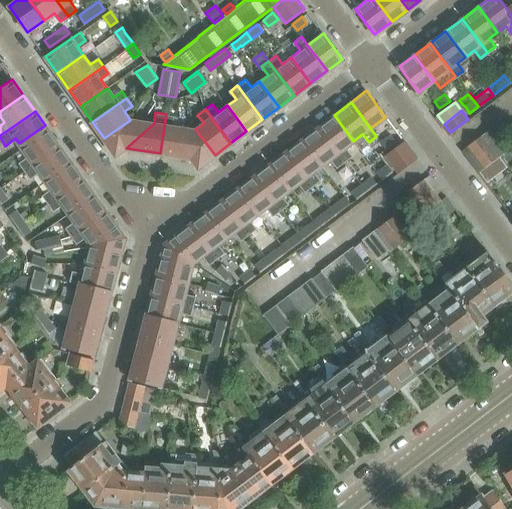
[(173,127),(174,115),(166,114),(160,153),(191,158),(173,127)]
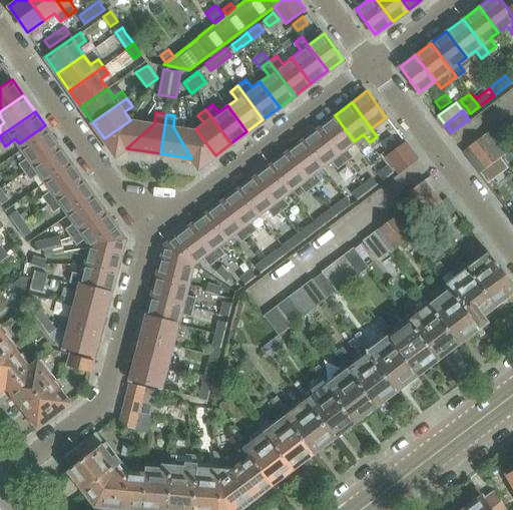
[(346,147),(354,141),(335,115),(319,127),(345,161),(352,155),(346,147)]
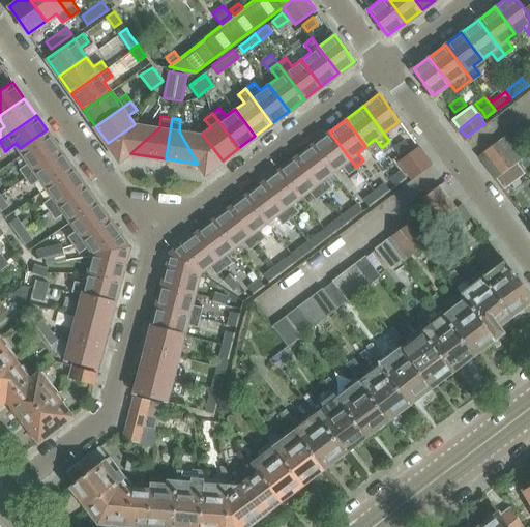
[(159,127),(148,126),(135,124),(108,143),(120,160),(130,153),(159,127)]
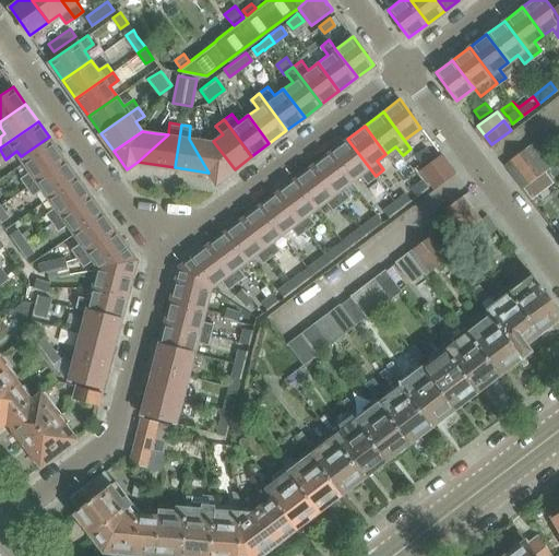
[(22,180),(60,153),(49,137),(21,156),(31,169),(20,177),(22,180)]
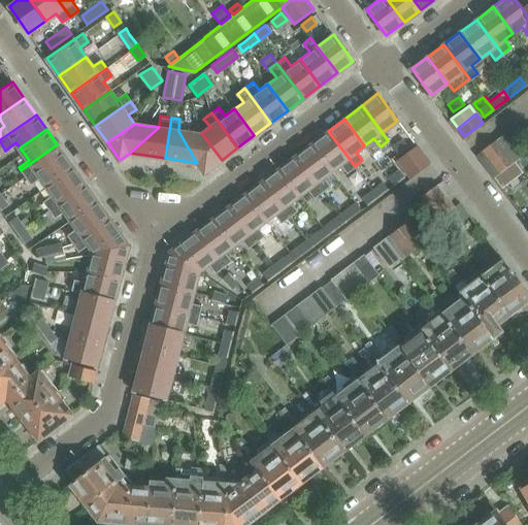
[(200,134),(188,132),(178,131),(197,163),(204,172),(222,160),(201,133),(200,134)]
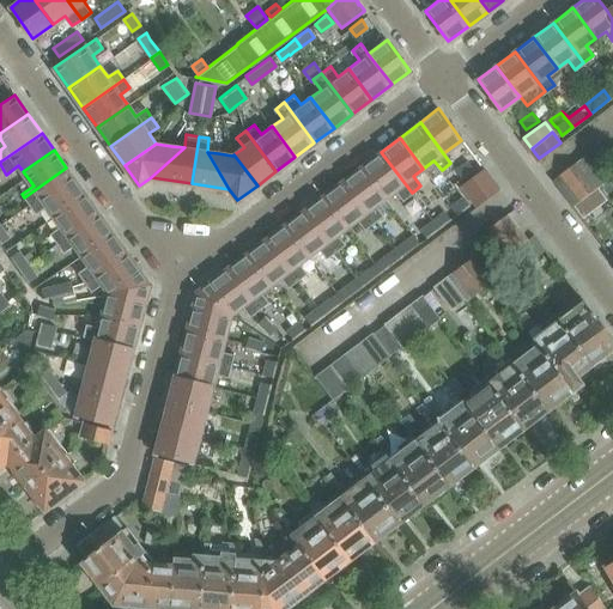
[(404,199),(412,193),(381,152),(362,166),(386,198),(395,189),(404,199)]
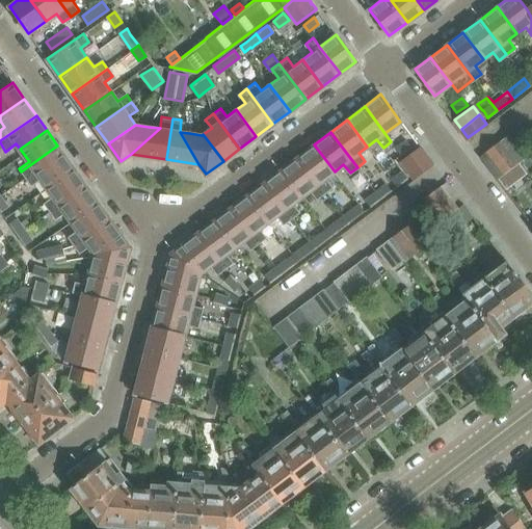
[(515,146),(507,135),(507,134),(479,155),(488,166),(515,146)]
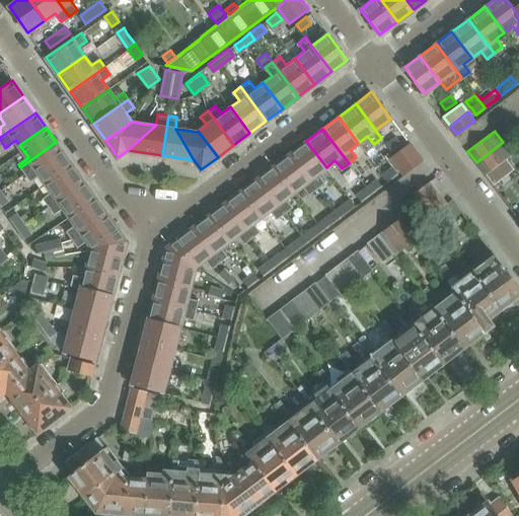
[(391,151),(401,144),(395,136),(385,144),(391,151)]
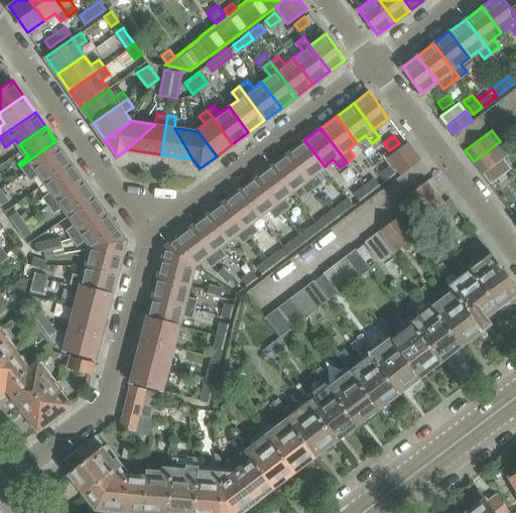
[(316,172),(325,166),(304,140),(288,152),(313,186),(323,180),(316,172)]
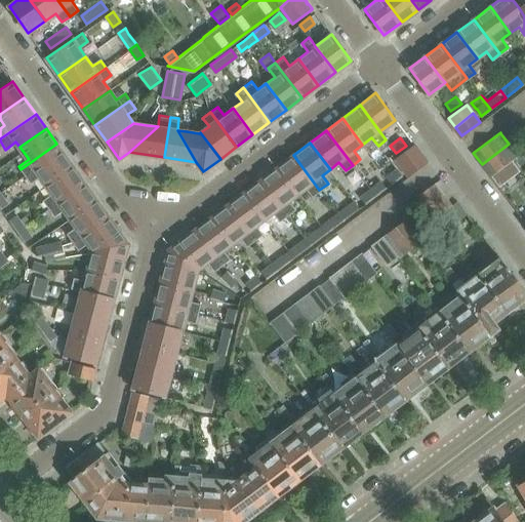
[(43,179),(70,161),(56,144),(21,169),(30,183),(40,174),(43,179)]
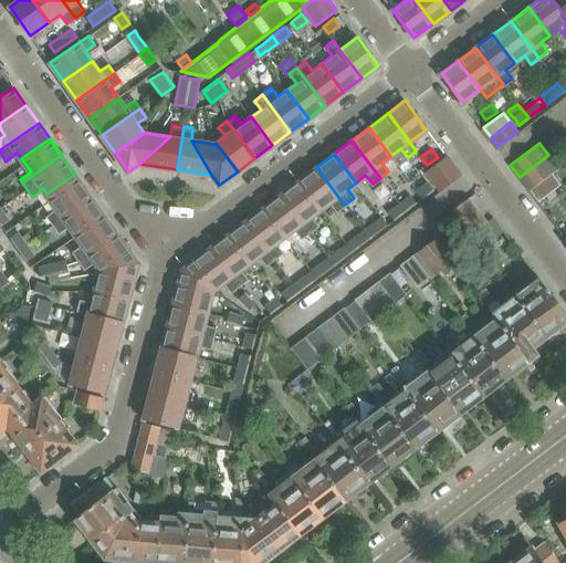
[(535,184),(557,167),(548,155),(520,177),(528,189),(535,184)]
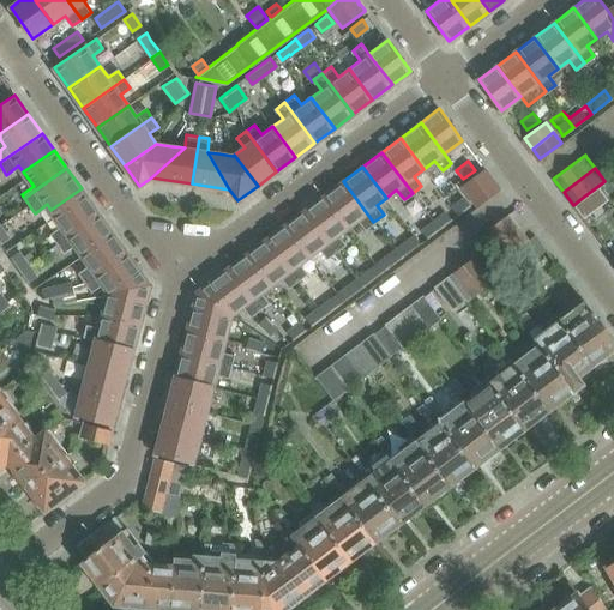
[(470,195),(491,180),(483,170),(462,186),(470,195)]
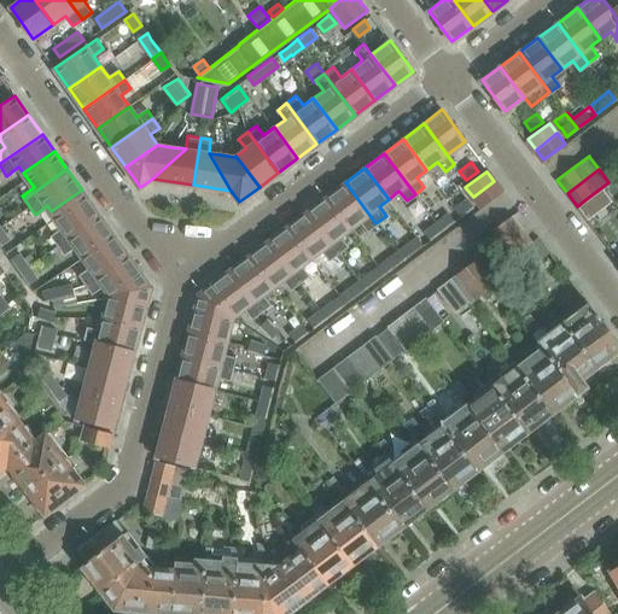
[(481,208),(501,192),(494,181),(473,197),(481,208)]
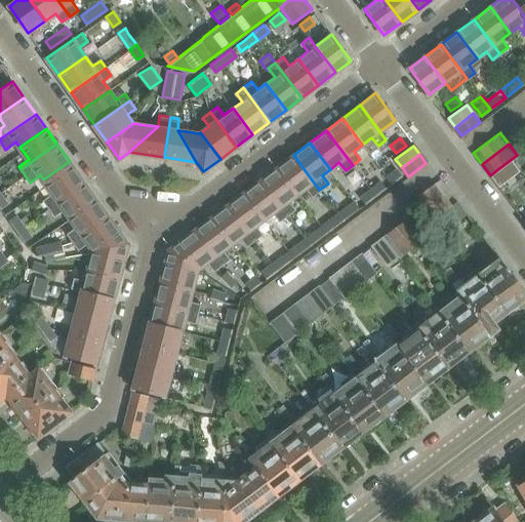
[(312,195),(319,190),(293,155),(277,167),(297,194),(307,187),(312,195)]
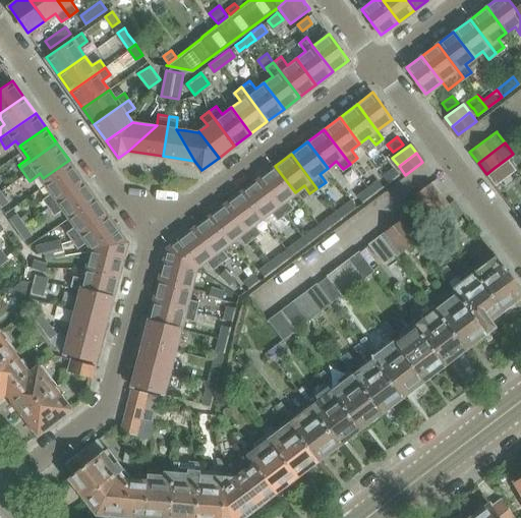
[(44,202),(80,176),(69,160),(43,178),(52,191),(42,198),(44,202)]
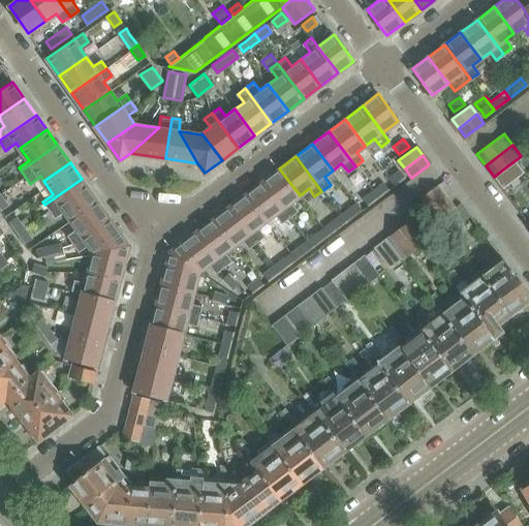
[(291,202),(300,195),(279,168),(263,180),(290,215),(298,210),(291,202)]
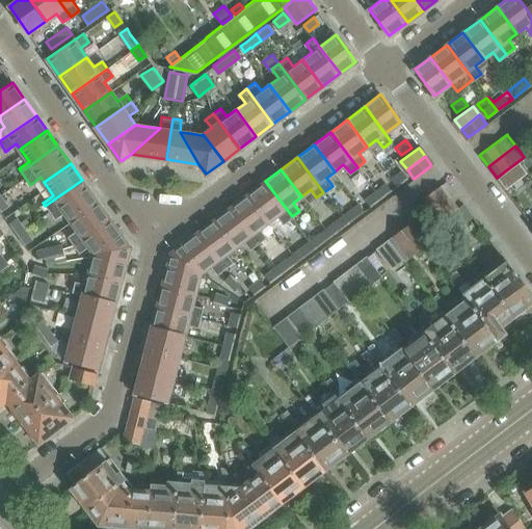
[(397,186),(407,178),(403,172),(392,180),(397,186)]
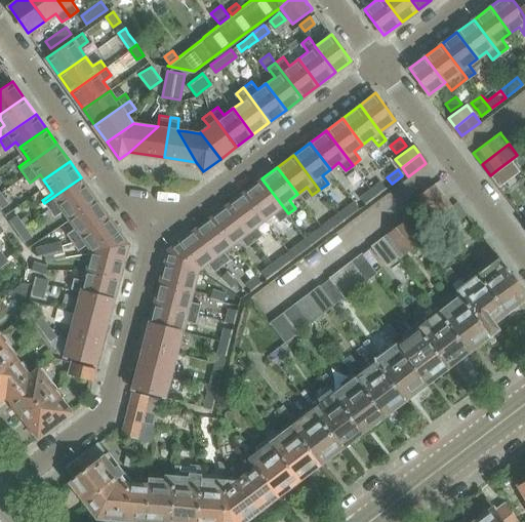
[(67,212),(92,194),(81,177),(44,203),(53,216),(64,208),(67,212)]
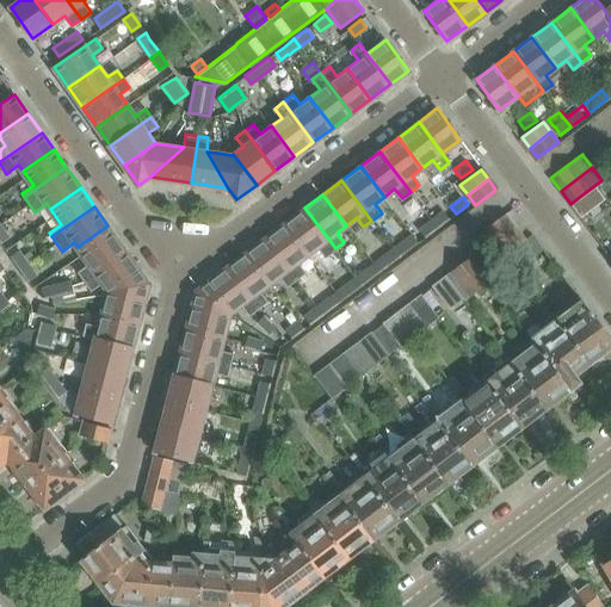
[(325,255),(335,248),(304,208),(284,223),(308,254),(318,247),(325,255)]
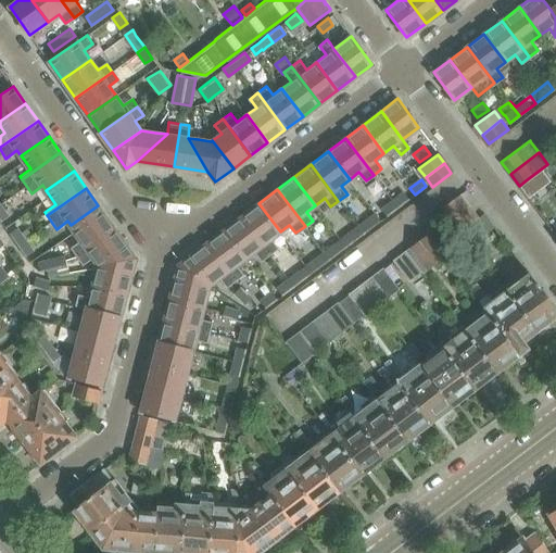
[(397,208),(408,200),(403,192),(393,200),(397,208)]
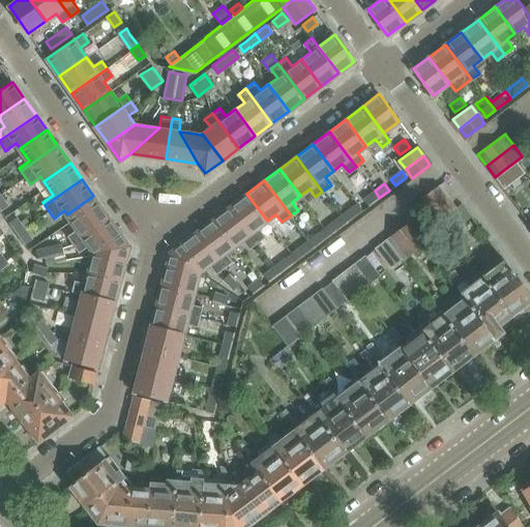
[(428,210),(447,196),(438,184),(419,198),(428,210)]
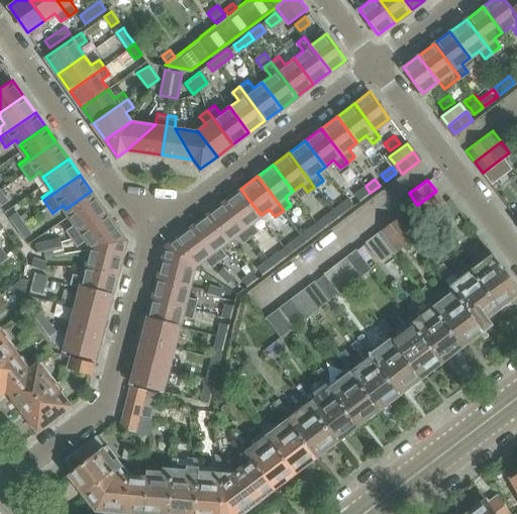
[(360,200),(370,193),(366,186),(355,194),(360,200)]
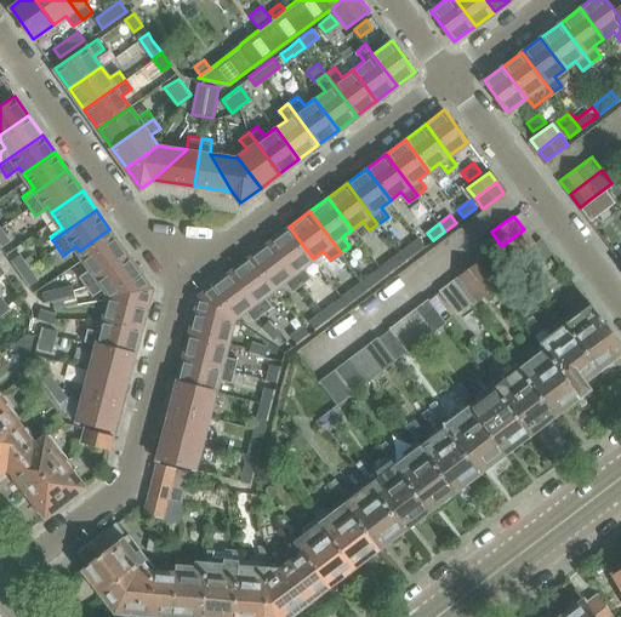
[(302,266),(313,258),(289,227),(269,243),(300,283),(309,275),(302,266)]
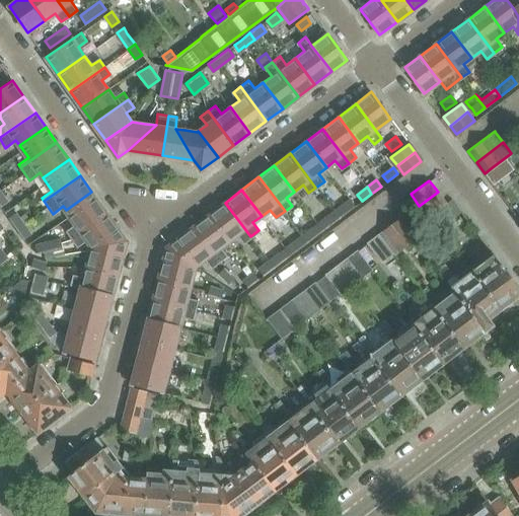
[(67,233),(103,208),(91,192),(66,210),(71,217),(68,219),(67,218),(59,224),(63,229),(65,228),(66,230),(65,230),(67,233)]
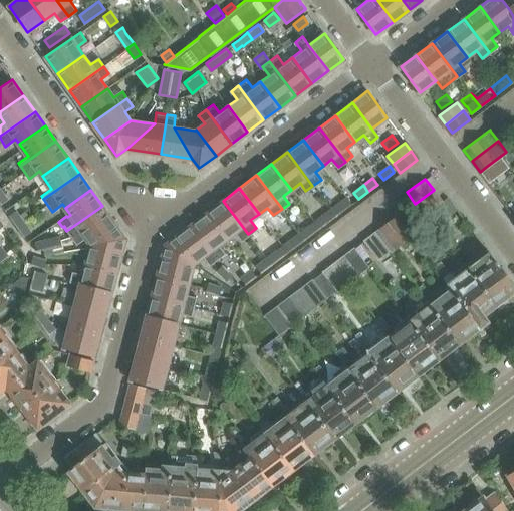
[(424,215),(442,201),(434,190),(415,204),(424,215)]
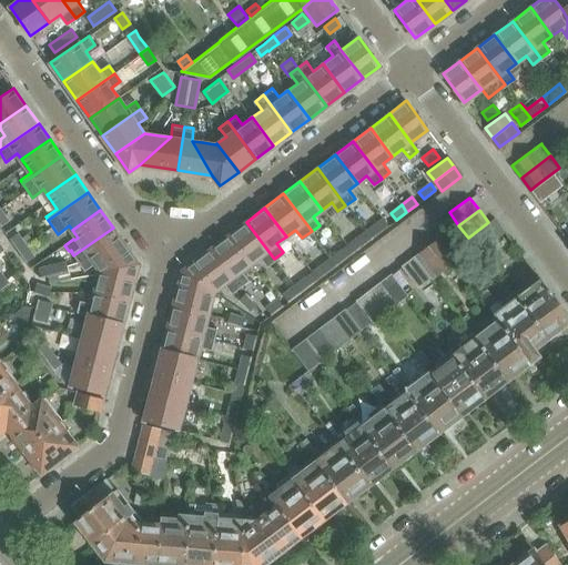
[(266,264),(274,259),(246,222),(230,234),(251,263),(260,256),(266,264)]
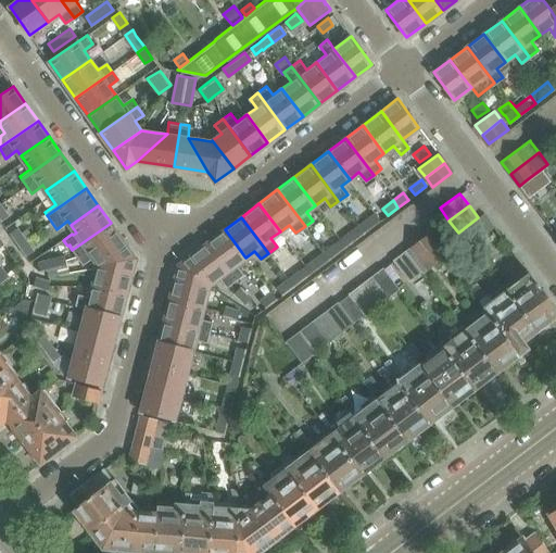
[(364,234),(374,226),(368,220),(358,226),(364,234)]
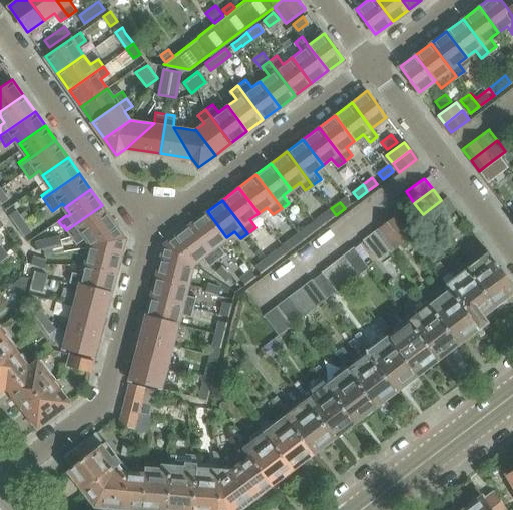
[(89,241),(115,223),(102,205),(66,230),(76,244),(86,237),(89,241)]
